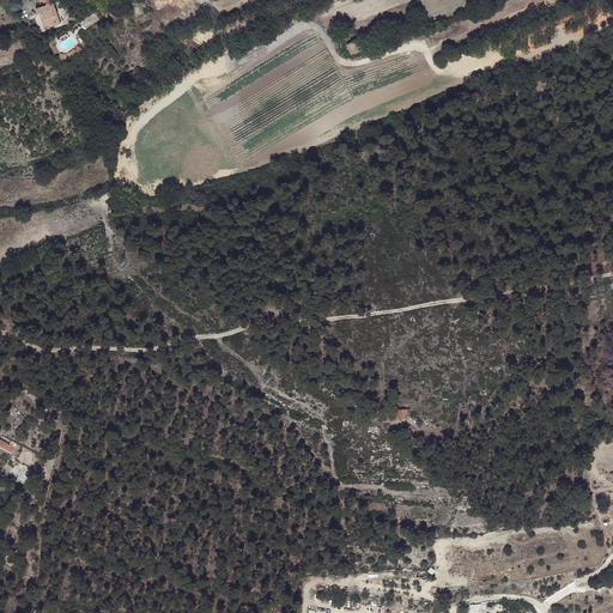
[(54,22),(55,24),(64,20),(55,1),(54,0),(47,0),(48,2),(47,2),(37,7),(41,13),(43,12),(48,24),(50,23),(54,22)]
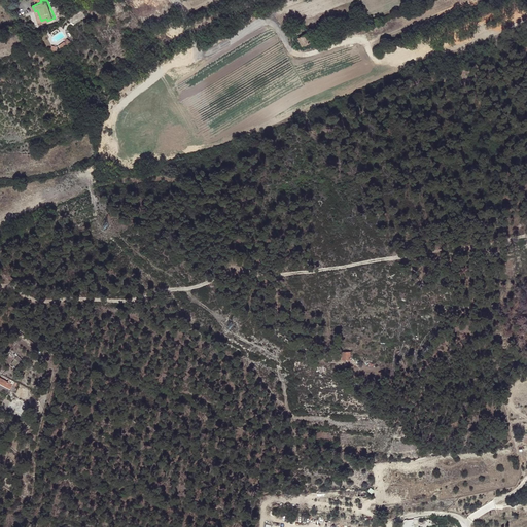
[(302,46),(310,43),(306,34),(299,36),(302,46)]
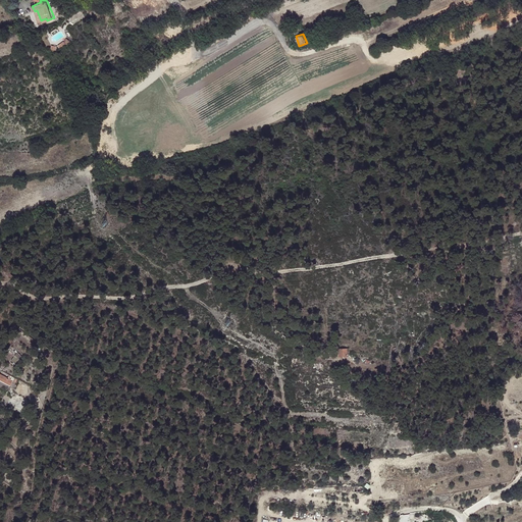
[(59,45),(53,44),(53,47),(54,47),(59,48),(60,49),(67,43),(72,40),(68,37),(65,41),(65,40),(59,45)]
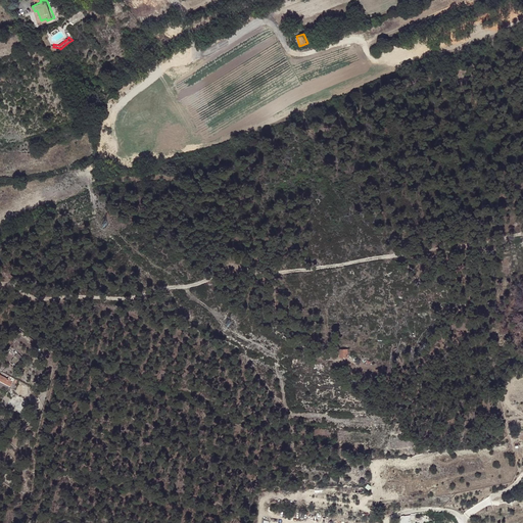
[(19,351),(15,348),(13,350),(9,355),(13,359),(17,354),(19,351)]
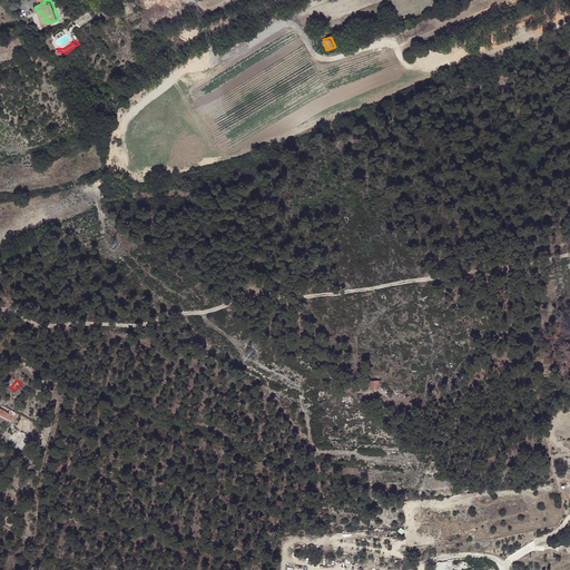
[(370,389),(380,389),(380,380),(371,380),(370,389)]
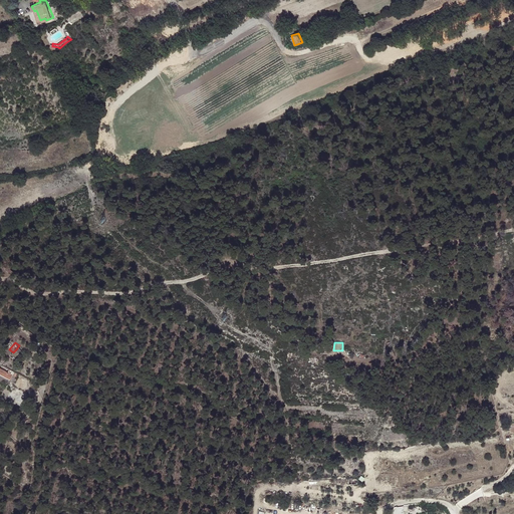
[(6,367),(0,363),(0,370),(13,378),(15,373),(14,373),(16,368),(12,366),(11,370),(6,367)]
